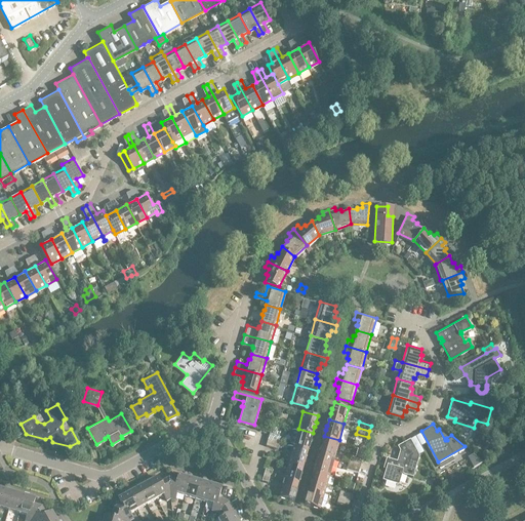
[(313,433),(298,429),(293,445),(308,449),(310,443),(311,443),(312,439),(311,439),(313,433)]
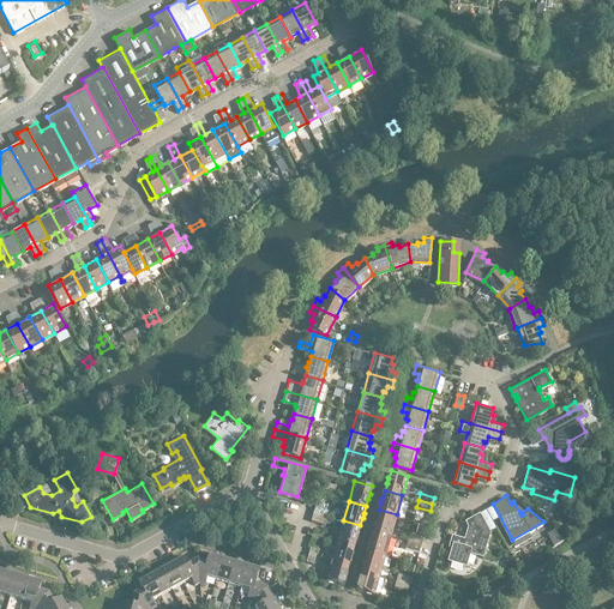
[(329,508),(315,505),(313,511),(326,516),(329,508)]
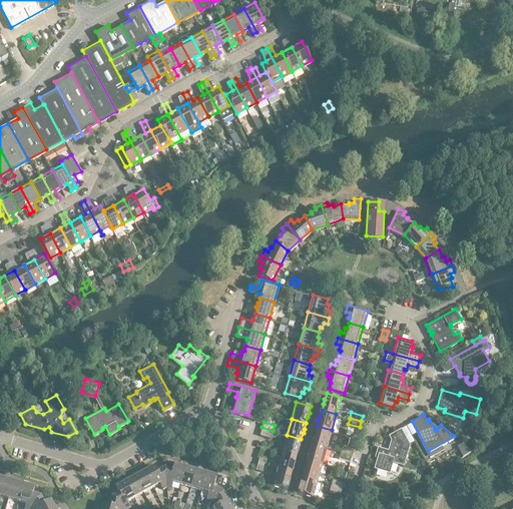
[(332,430),(317,426),(316,432),(315,432),(313,436),(314,436),(312,442),(327,446),(332,430)]
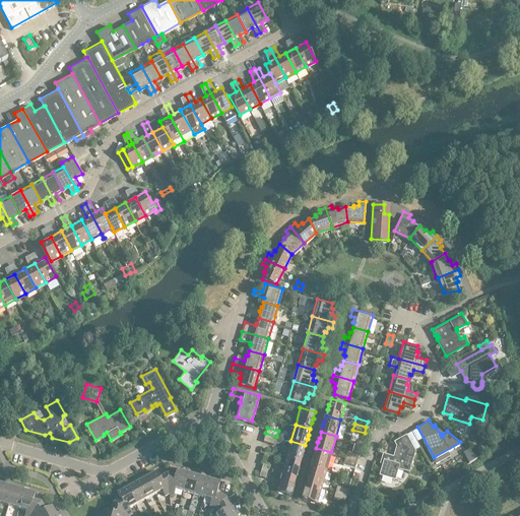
[(276,437),(265,433),(263,439),(275,442),(276,437)]
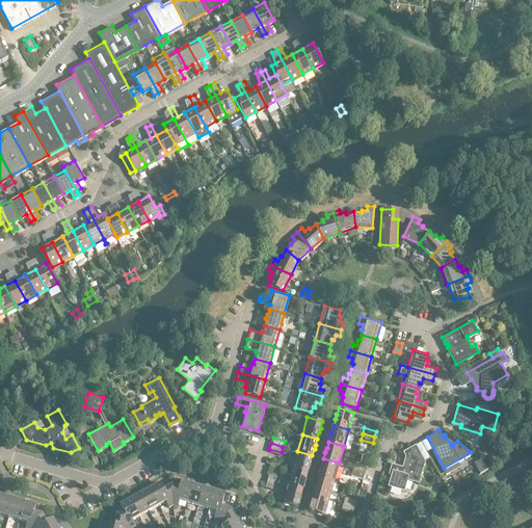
[(389,481),(390,484),(401,487),(404,486),(406,478),(408,479),(408,478),(419,480),(425,459),(416,443),(403,449),(405,454),(402,465),(394,463),(389,481)]
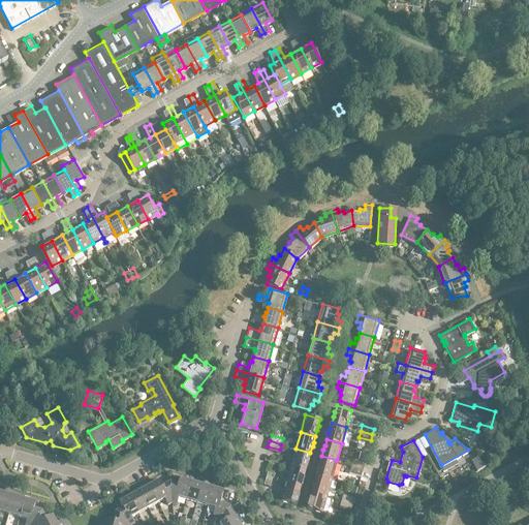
[(310,453),(296,449),(290,465),(305,469),(307,463),(308,463),(309,459),(308,459),(310,453)]
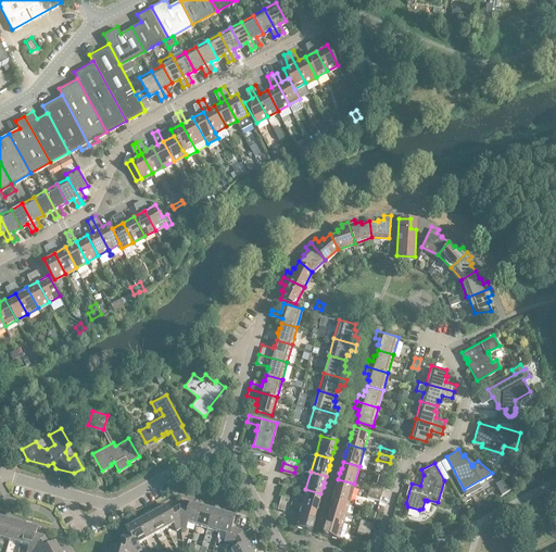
[(502,478),(495,481),(502,491),(510,486),(502,478)]
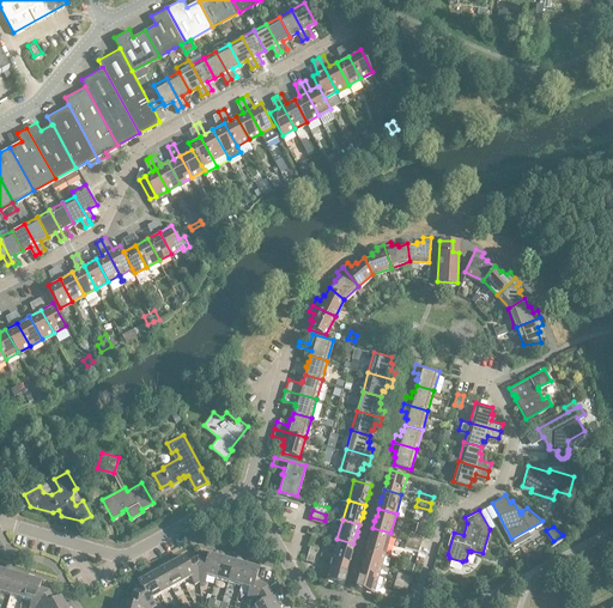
[(390,533),(372,528),(371,535),(370,535),(369,540),(370,540),(368,547),(384,553),(390,533)]
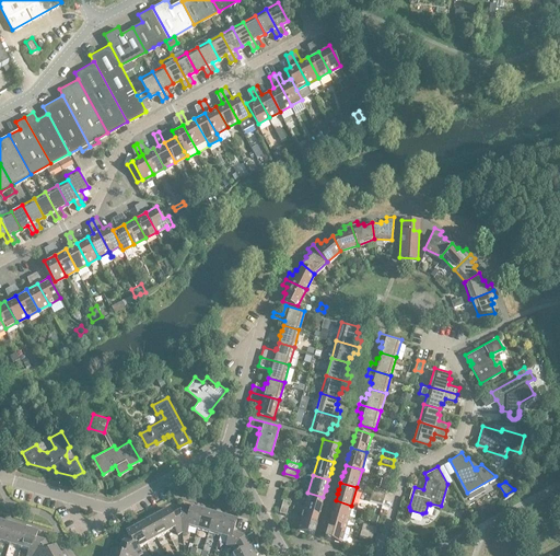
[(373,486),(371,491),(384,496),(386,489),(373,486)]
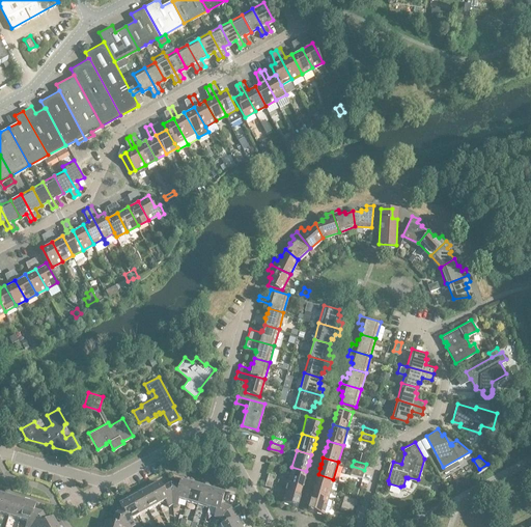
[(364,470),(352,466),(351,472),(362,475),(364,470)]
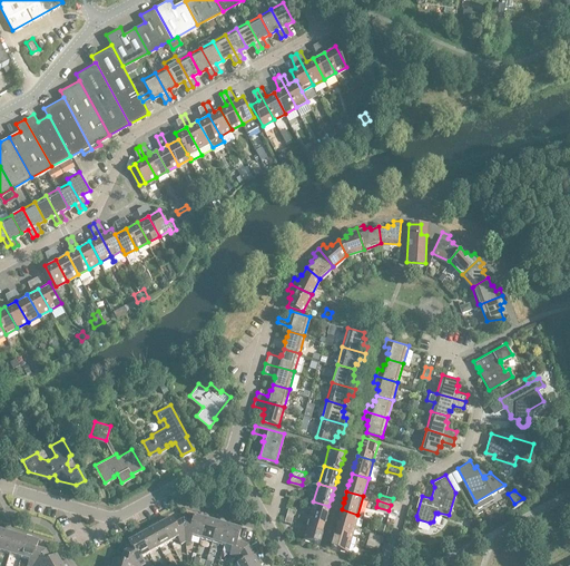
[(328,506),(313,501),(307,519),(324,524),(325,517),(326,518),(328,513),(327,513),(328,506)]
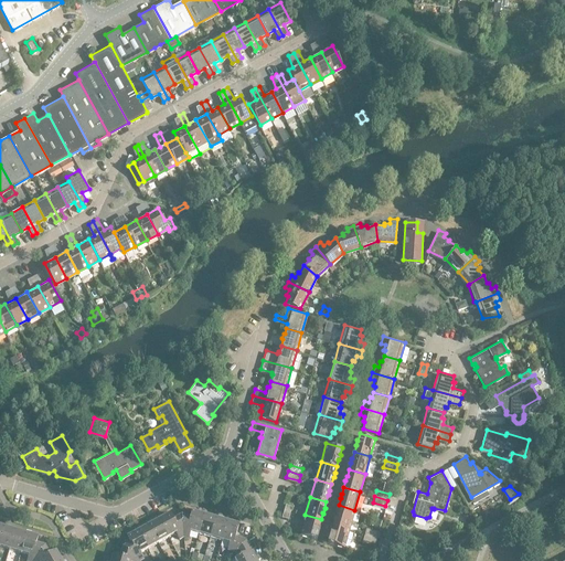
[(354,510),(339,505),(337,511),(336,511),(334,516),(336,517),(333,522),(350,528),(354,510)]
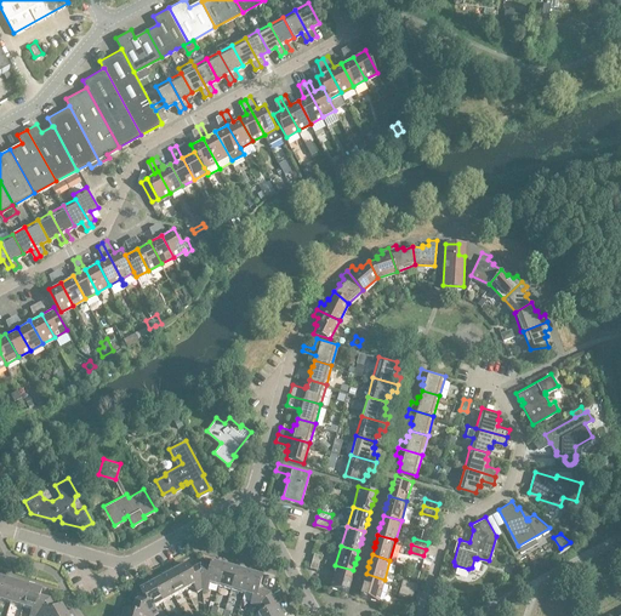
[(209,565),(199,563),(201,587),(206,588),(209,581),(218,583),(224,562),(216,559),(217,557),(212,555),(209,565)]
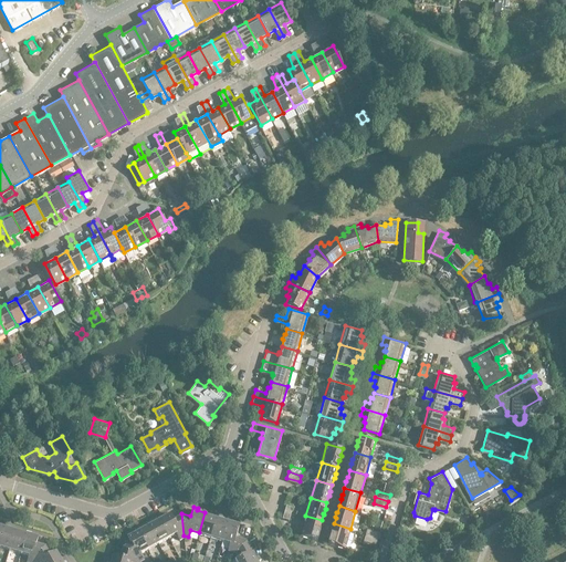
[(205,510),(205,512),(199,532),(210,536),(216,516),(209,513),(209,511),(205,510)]
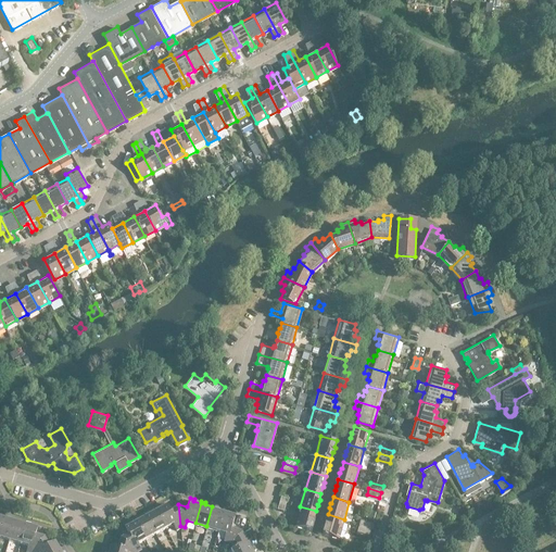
[(155,506),(156,509),(166,525),(173,522),(176,528),(180,526),(178,504),(171,509),(166,502),(161,506),(160,504),(155,506)]
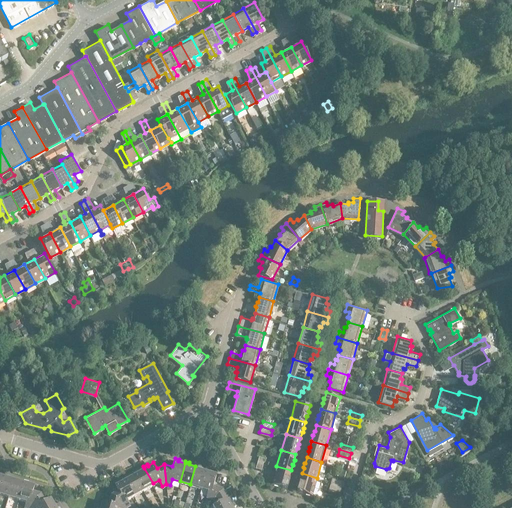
[(423,465),(422,471),(423,474),(430,470),(426,463),(423,465)]
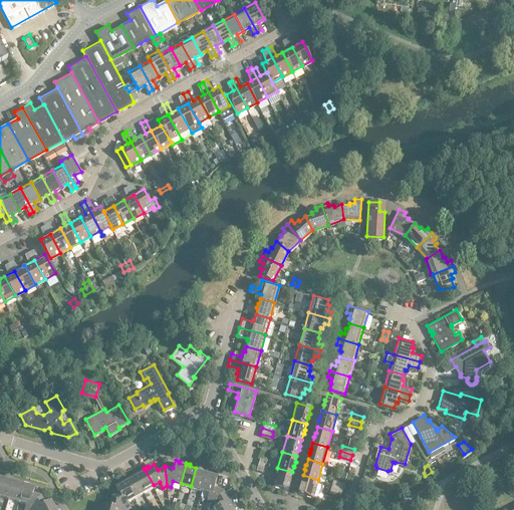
[(197,466),(196,468),(191,486),(201,489),(206,471),(200,469),(201,467),(197,466)]
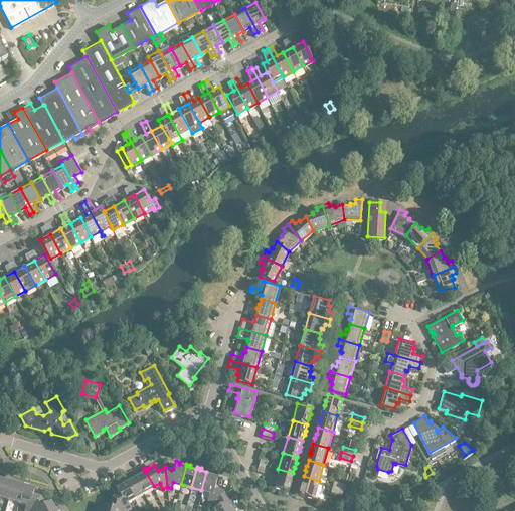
[(293,473),(278,469),(274,485),(288,490),(290,483),(291,484),(292,479),(291,479),(293,473)]
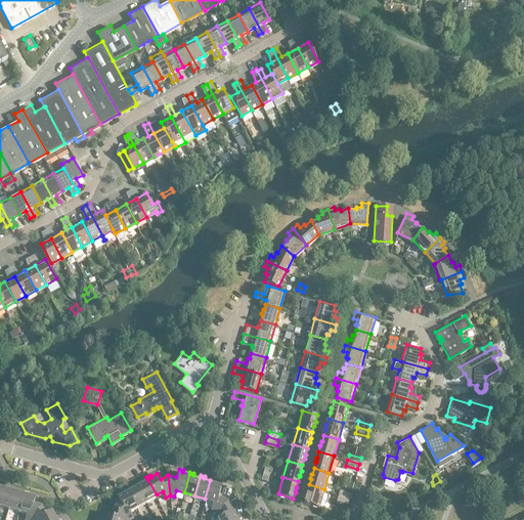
[(211,478),(210,480),(205,499),(213,501),(211,507),(219,509),(228,497),(218,494),(221,483),(214,481),(215,479),(211,478)]
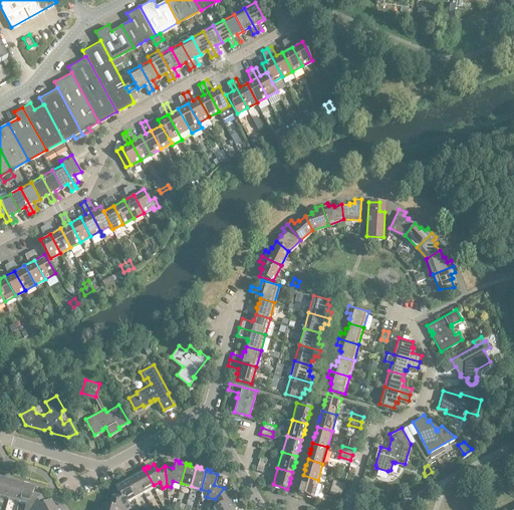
[(154,485),(145,470),(139,473),(138,471),(134,473),(135,475),(144,491),(154,485)]
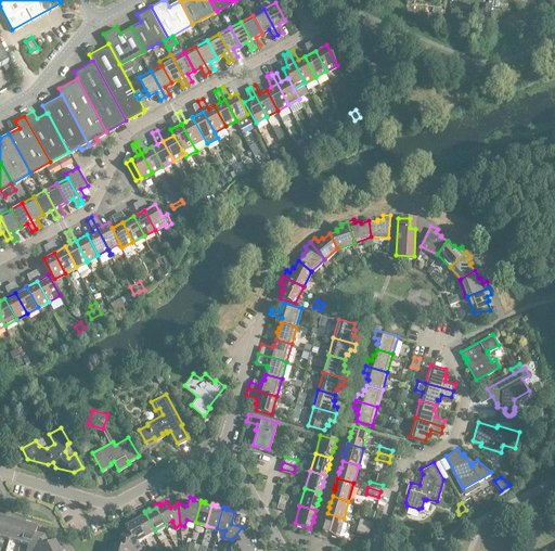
[(4,512),(3,514),(0,524),(0,534),(9,536),(14,517),(8,515),(9,513),(4,512)]
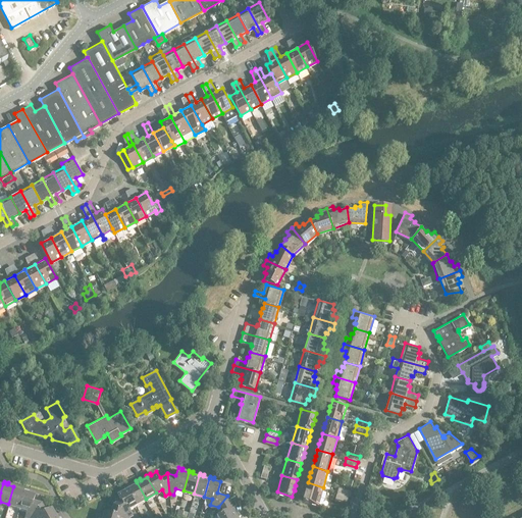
[(146,499),(137,482),(132,485),(131,483),(126,485),(127,487),(137,504),(146,499)]
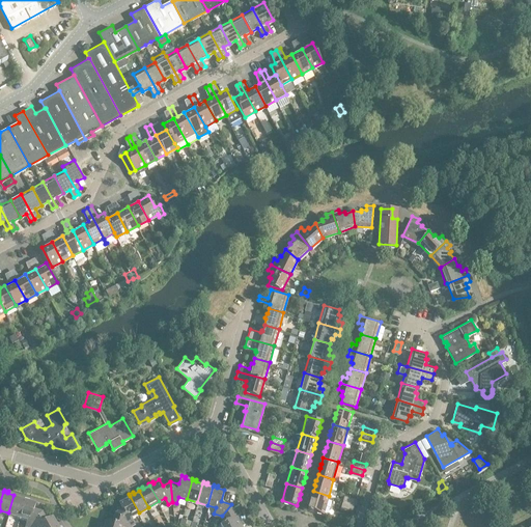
[(329,496),(313,491),(311,497),(309,501),(310,502),(309,508),(324,512),(329,496)]
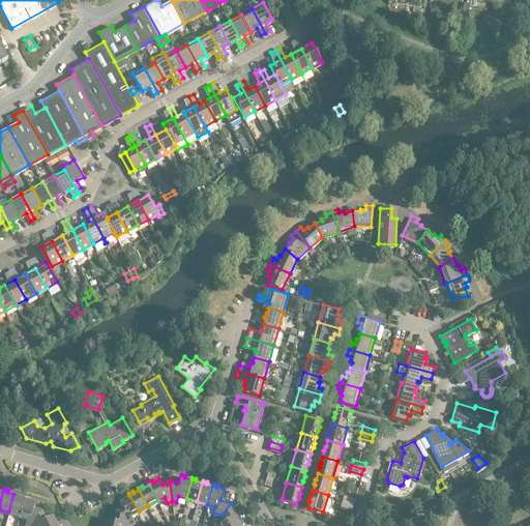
[(15,492),(13,494),(8,512),(19,515),(25,497),(18,495),(19,493),(15,492)]
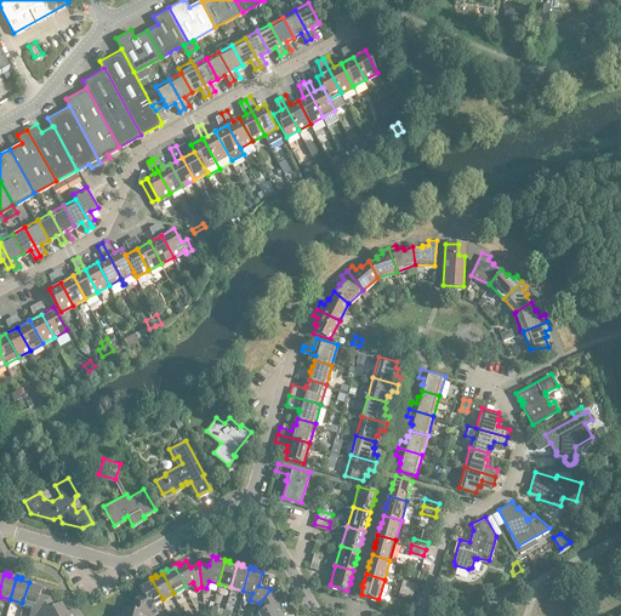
[(403,577),(400,585),(415,588),(416,581),(403,577)]
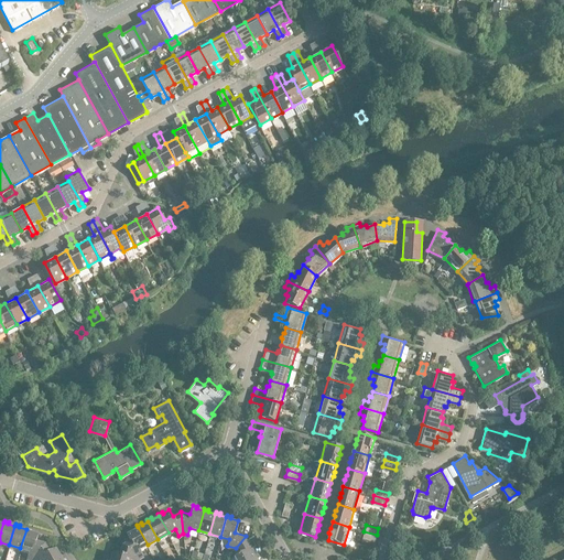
[(26,527),(26,529),(20,548),(29,551),(26,558),(31,559),(45,542),(35,540),(38,532),(31,530),(31,528),(26,527)]
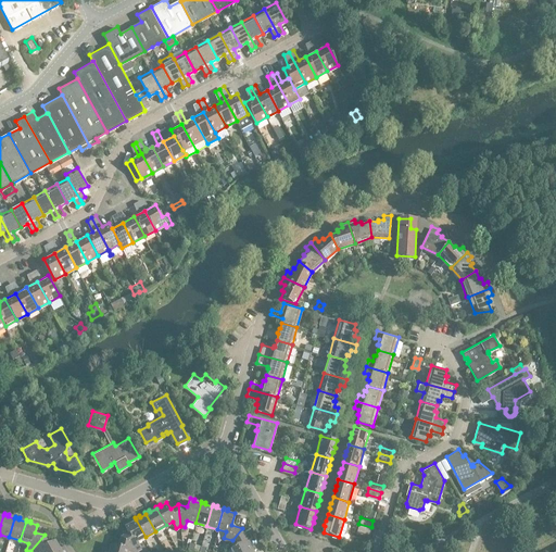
[(146,537),(136,519),(129,523),(128,521),(124,524),(128,531),(121,536),(137,550),(141,547),(138,541),(146,537)]
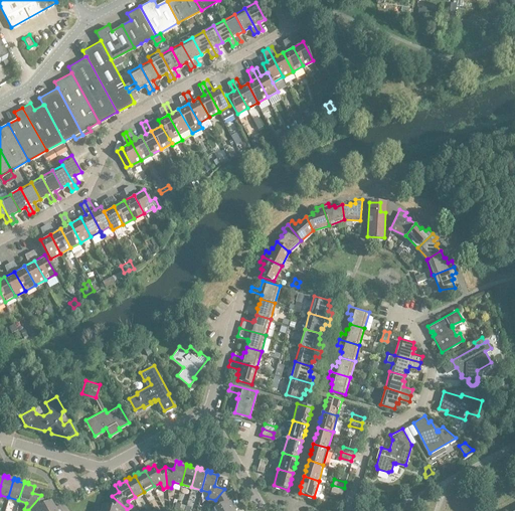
[(344,488),(332,485),(330,490),(342,494),(344,488)]
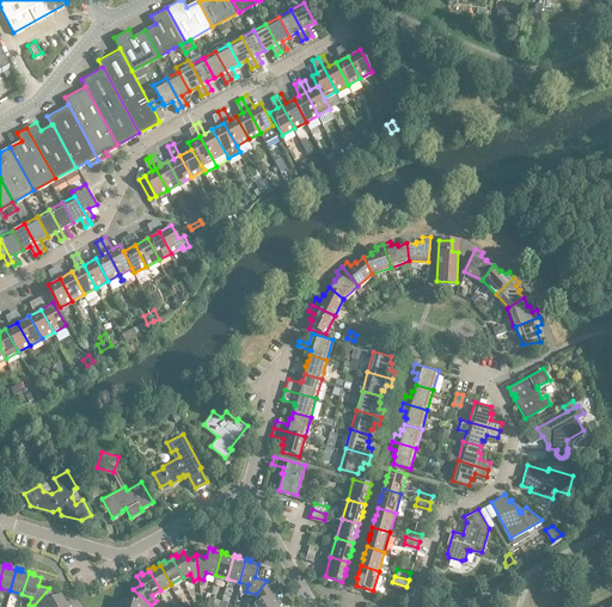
[(277,600),(267,581),(256,594),(258,600),(255,602),(256,606),(271,606),(280,604),(282,602),(280,599),(277,600)]
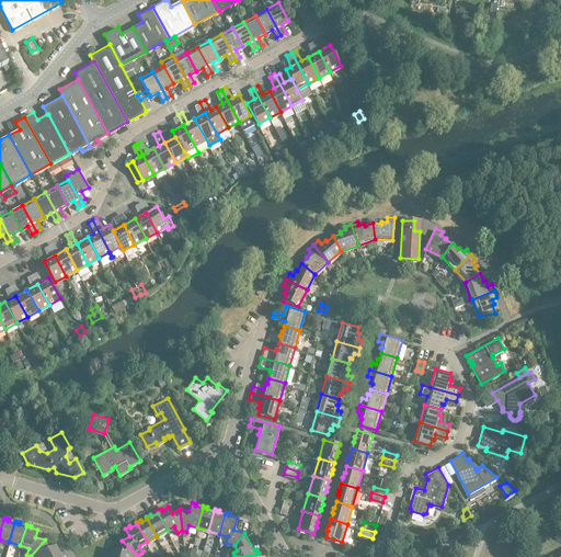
[(49,548),(45,540),(31,556),(57,556),(61,555),(58,548),(60,547),(58,543),(49,548)]
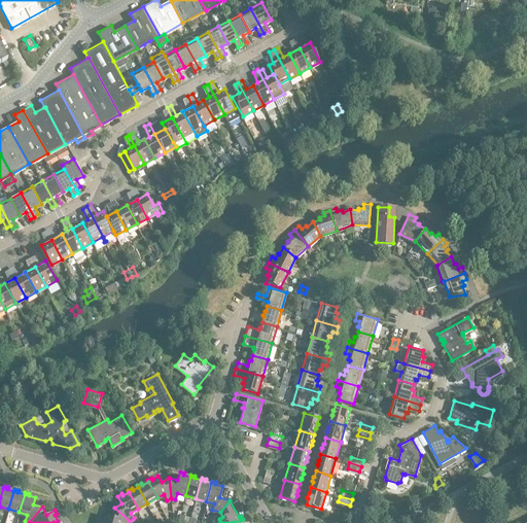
[(129,522),(130,521),(114,508),(112,517),(105,515),(103,522),(101,521),(100,522),(129,522)]
